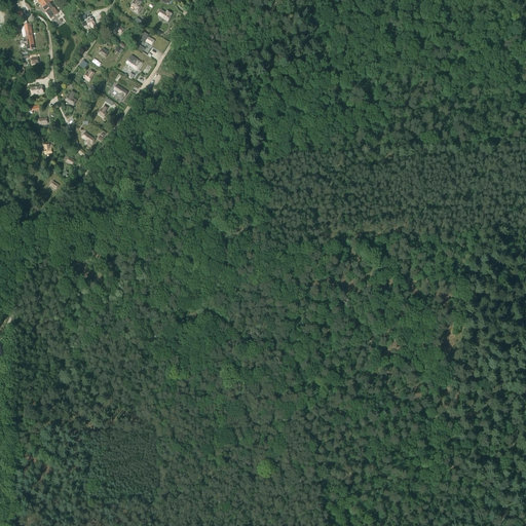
[(59,13),(47,0),(36,0),(39,3),(40,3),(50,19),(59,13)]
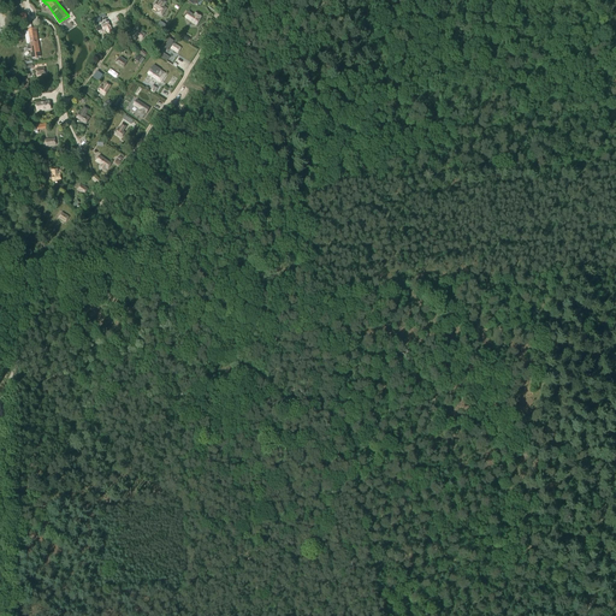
[(153,7),(158,11),(157,13),(163,17),(167,9),(164,6),(166,3),(163,0),(159,0),(158,3),(157,1),(153,7)]
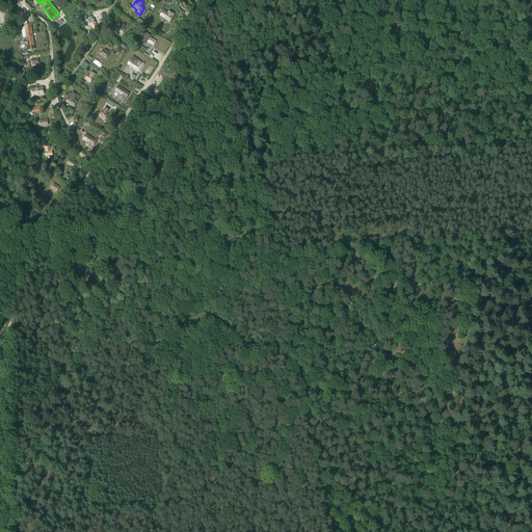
[(160,16),(170,23),(174,18),(173,17),(175,15),(169,11),(167,14),(163,10),(160,16)]
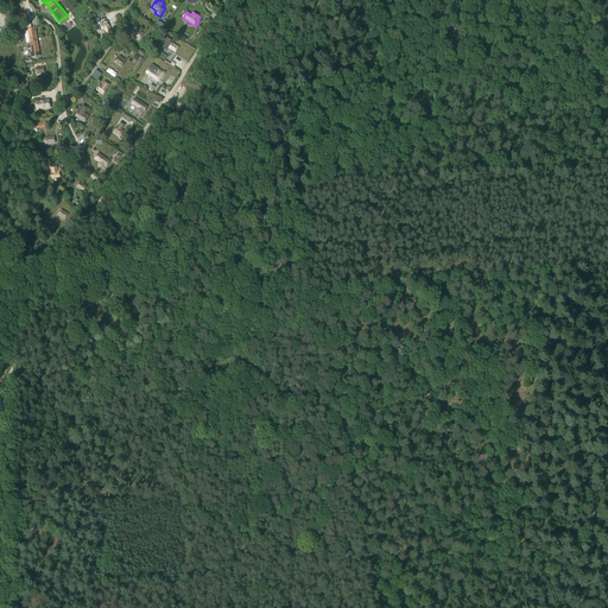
[(112,31),(107,21),(99,25),(102,31),(105,30),(107,33),(112,31)]
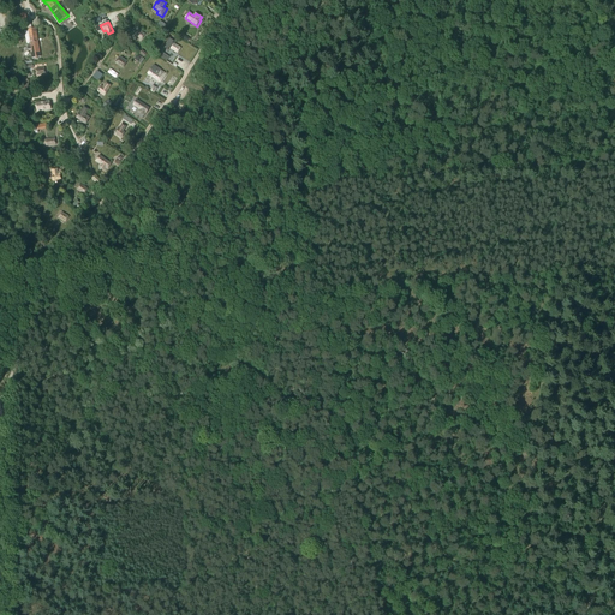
[(25,39),(37,37),(36,28),(27,30),(27,31),(24,31),(25,39)]
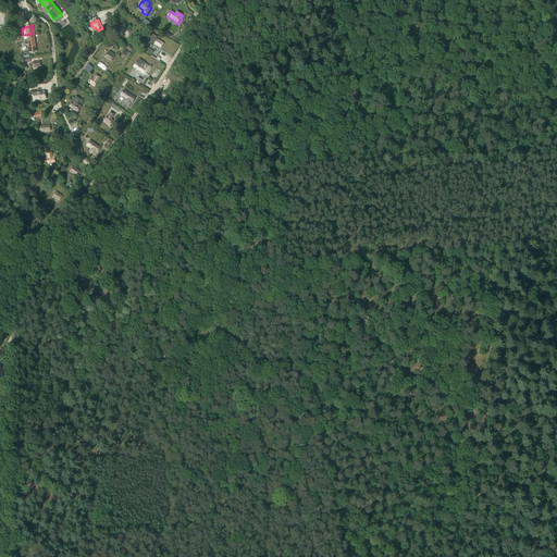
[(128,37),(132,32),(125,26),(121,32),(128,37)]
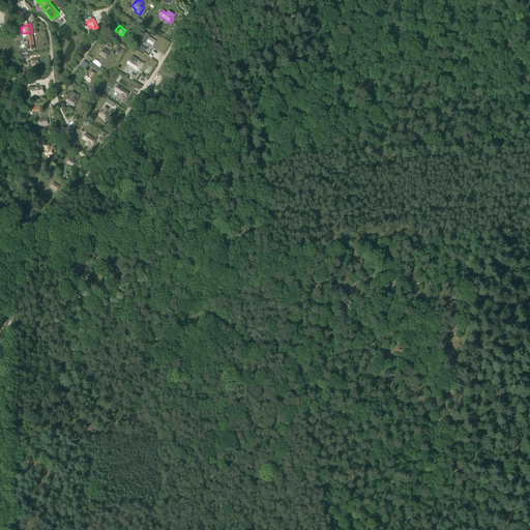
[(150,35),(146,32),(141,41),(144,43),(150,35)]
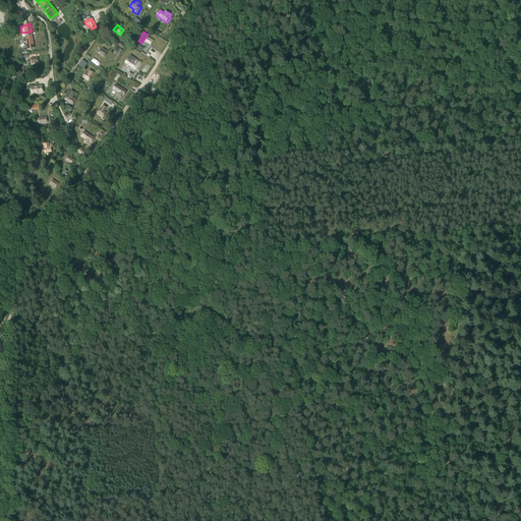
[(33,36),(24,37),(24,39),(22,39),(23,43),(25,42),(25,45),(34,44),(33,36)]
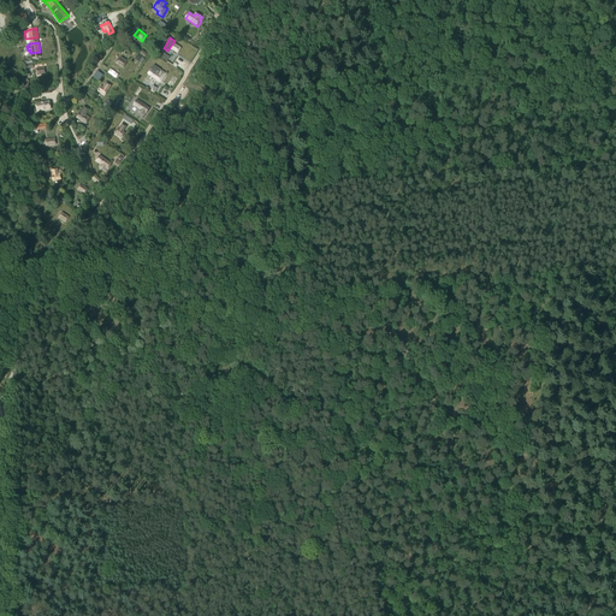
[(178,53),(182,48),(173,43),(171,49),(178,53)]
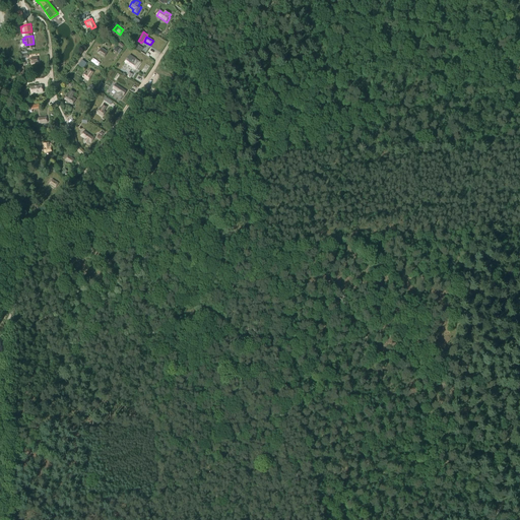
[(104,58),(107,53),(101,49),(98,54),(104,58)]
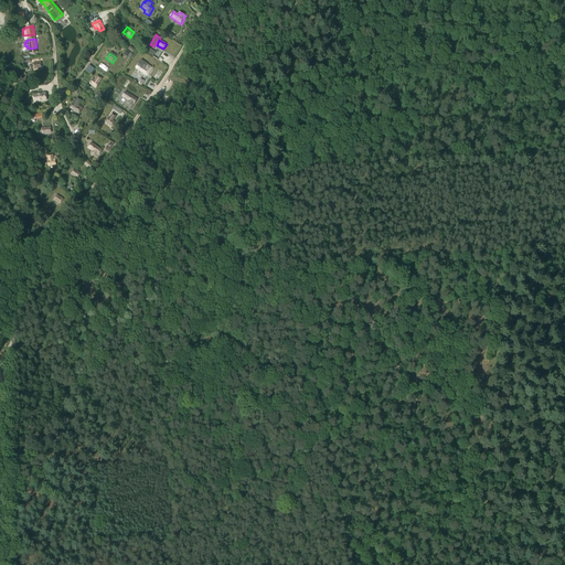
[(139,63),(138,63),(135,68),(147,76),(153,67),(147,64),(148,64),(141,60),(139,63)]
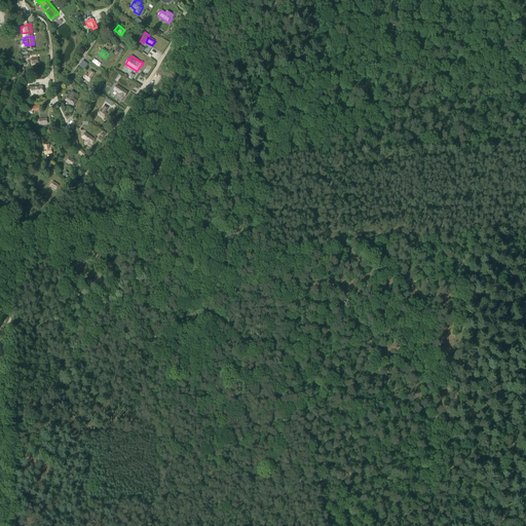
[(91,71),(90,71),(87,74),(86,73),(83,78),(89,82),(92,78),(92,77),(96,73),(91,71)]
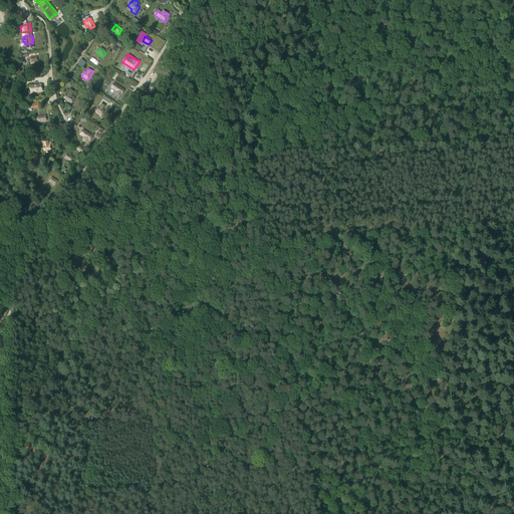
[(119,93),(122,89),(113,83),(111,87),(119,93)]
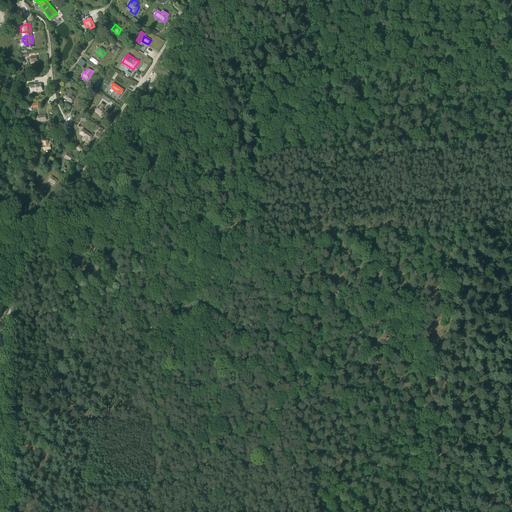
[(41,84),(29,86),(30,94),(42,92),(41,84)]
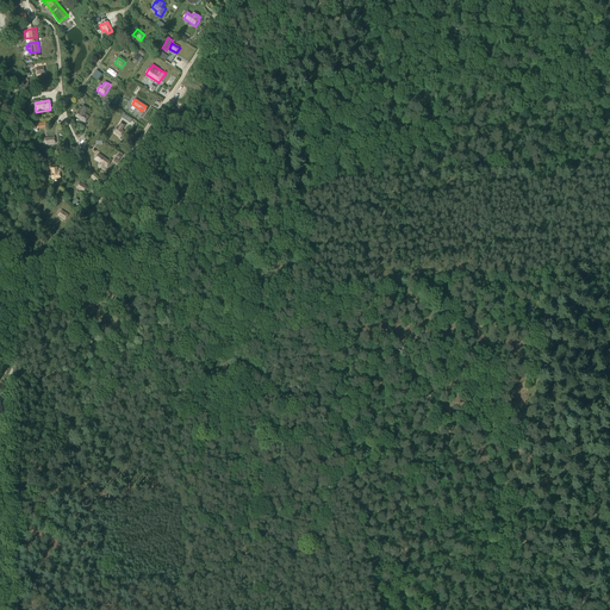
[(112,103),(107,100),(101,109),(106,111),(112,103)]
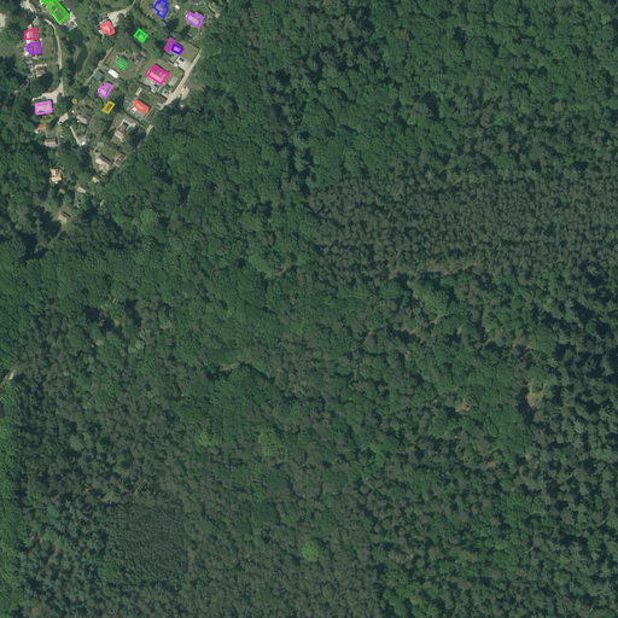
[(91,118),(86,116),(88,110),(83,108),(81,112),(80,112),(76,118),(86,124),(91,118)]
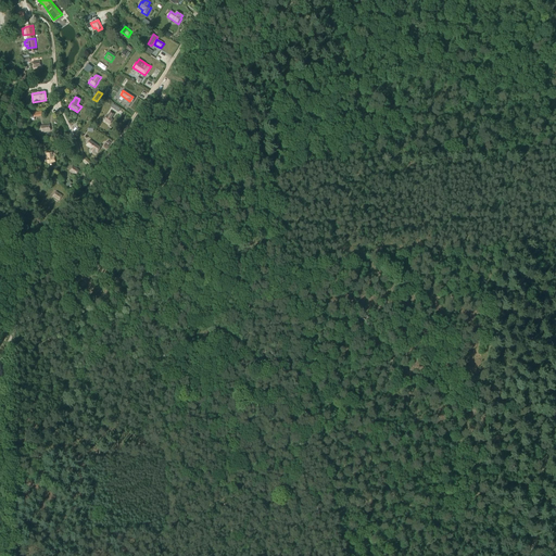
[(108,115),(106,115),(103,121),(110,125),(113,119),(112,118),(114,114),(110,111),(108,115)]
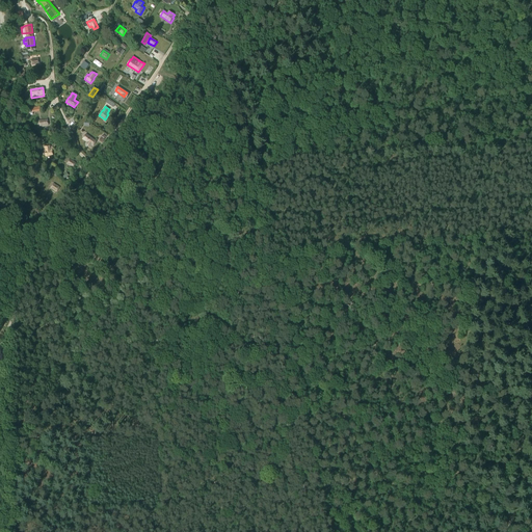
[(97,141),(86,134),(82,139),(86,142),(84,143),(90,148),(91,147),(92,147),(97,141)]
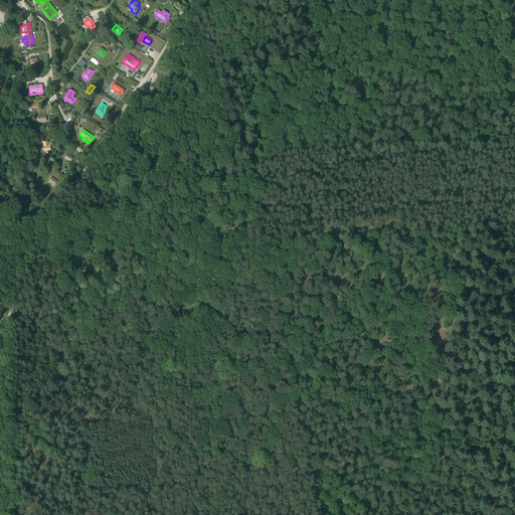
[(49,145),(48,141),(43,142),(43,146),(44,152),(51,151),(50,145),(49,145)]
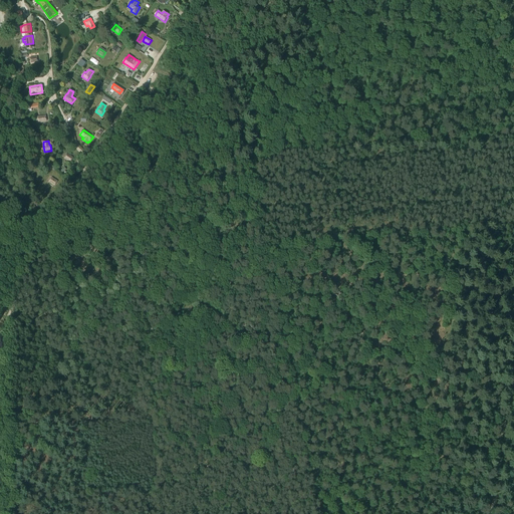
[(70,163),(73,158),(67,154),(64,159),(70,163)]
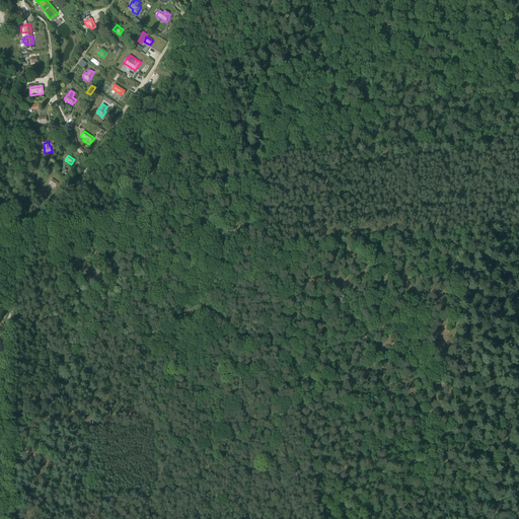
[(55,188),(58,182),(52,179),(49,183),(55,188)]
